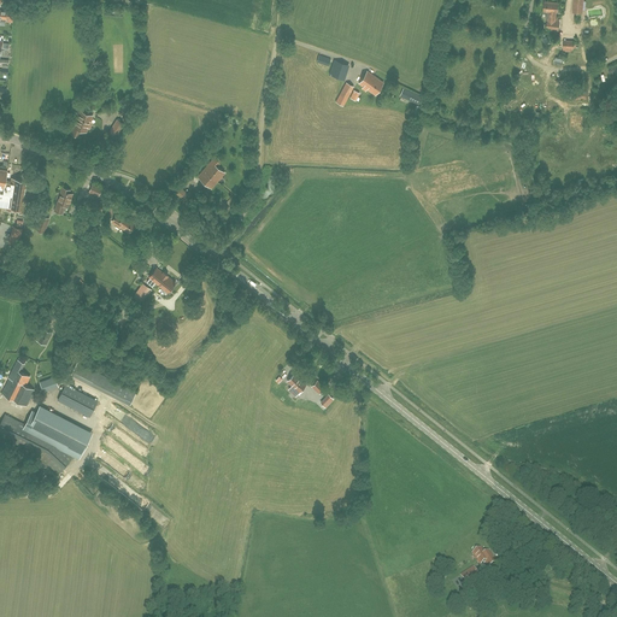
[(574,0),(573,12),(582,13),(583,0),(574,0)]
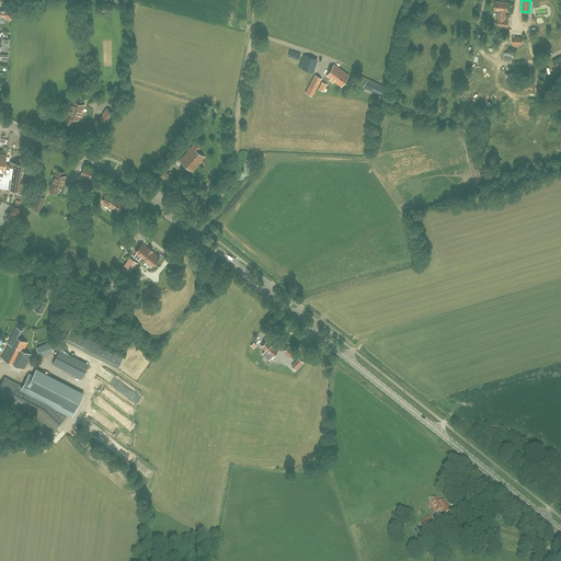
[(497,10),(505,11),(507,11),(507,2),(495,1),(494,10),(497,10)]
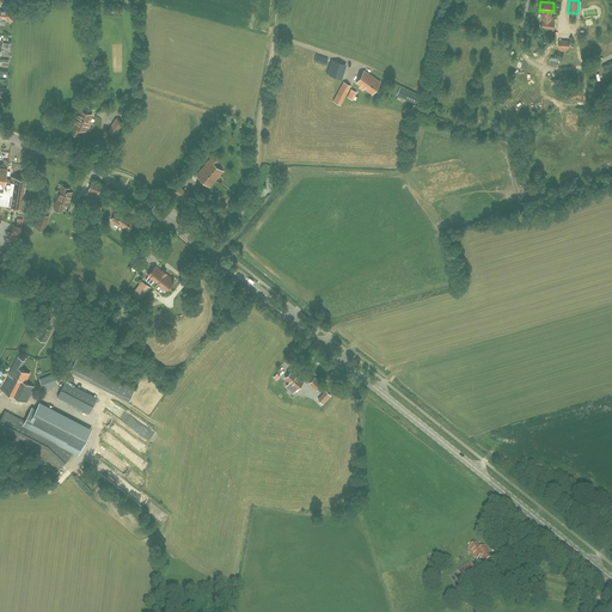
[(542,29),(554,30),(555,19),(551,19),(551,12),(543,11),(543,19),(542,29)]
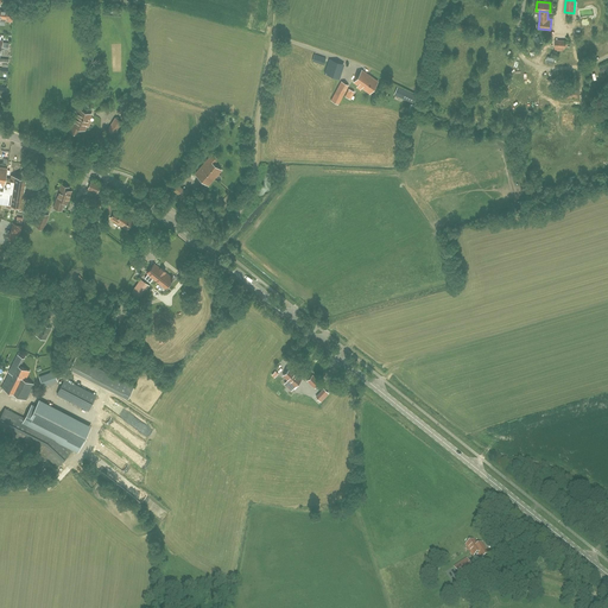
[(584,26),(595,25),(594,16),(578,18),(581,29),(584,27),(584,26)]
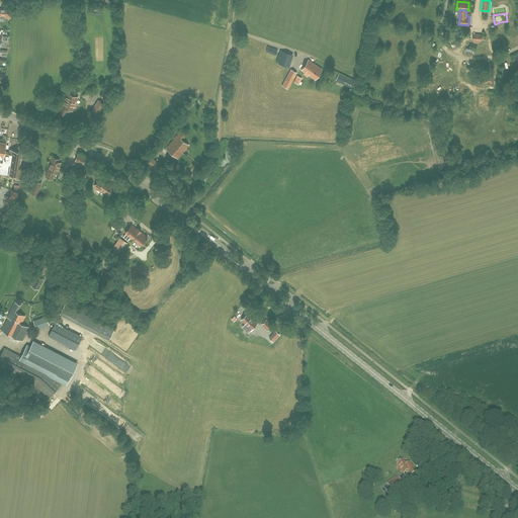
[(512,37),(508,38),(506,33),(503,34),(506,45),(513,41),(512,37)]
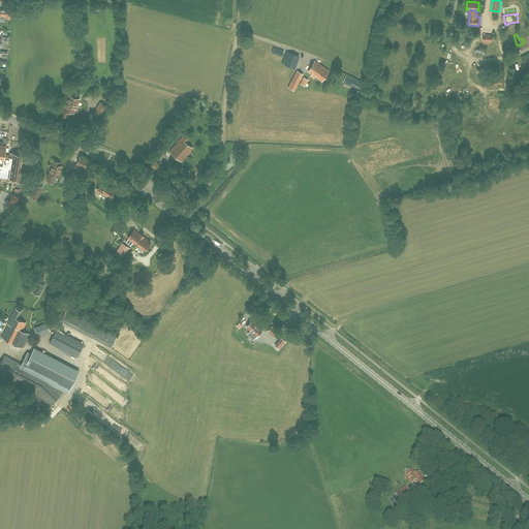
[(281,56),(283,51),(274,47),(272,53),(281,56)]
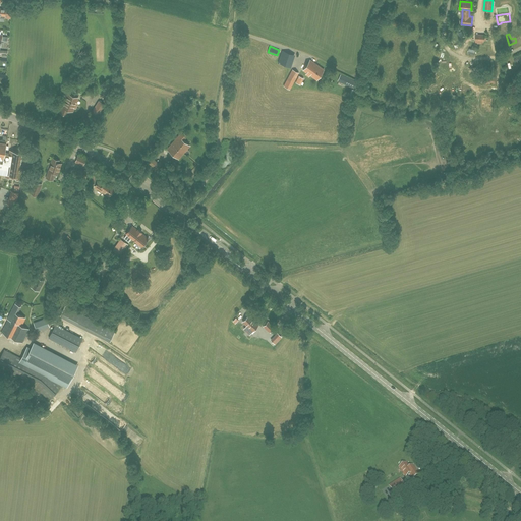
[(288,66),(292,54),(282,51),(278,63),(288,66)]
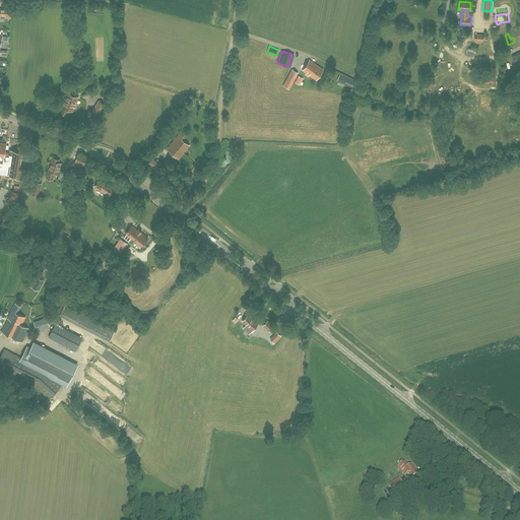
[(303,70),(316,79),(323,69),(310,60),(303,70)]
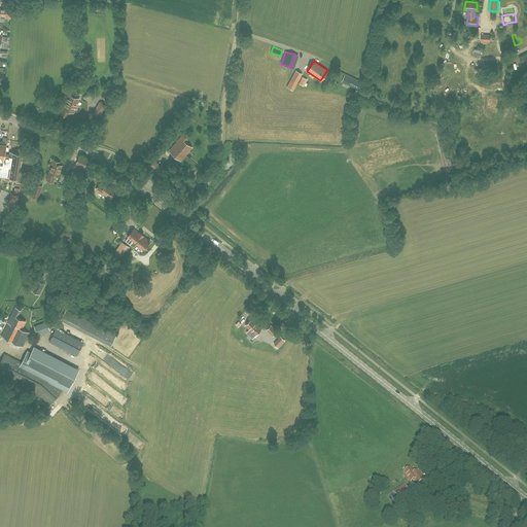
[(293,91),(303,74),(296,70),(287,86),(293,91)]
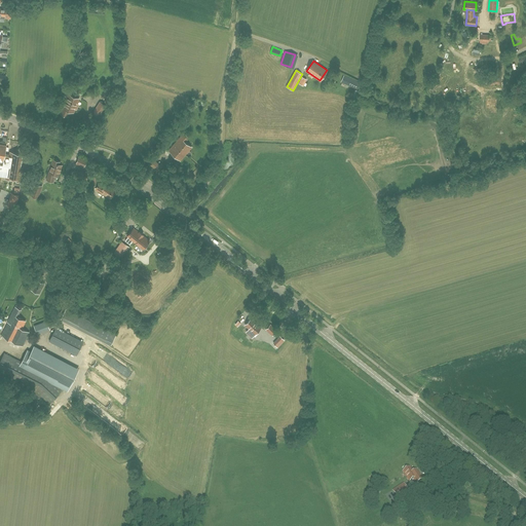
[(358,89),(361,82),(344,75),(341,82),(358,89)]
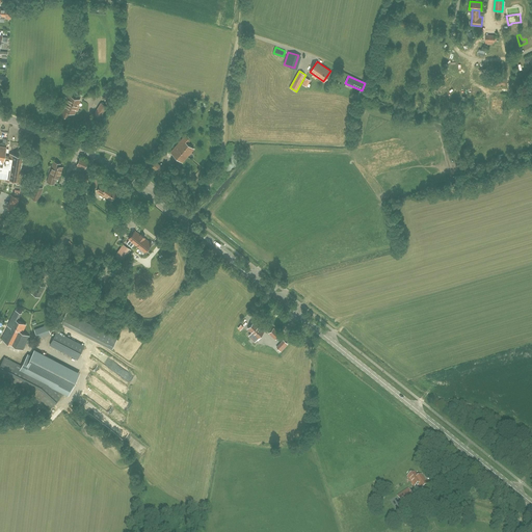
[(472,90),(478,96),(481,92),(475,87),(472,90)]
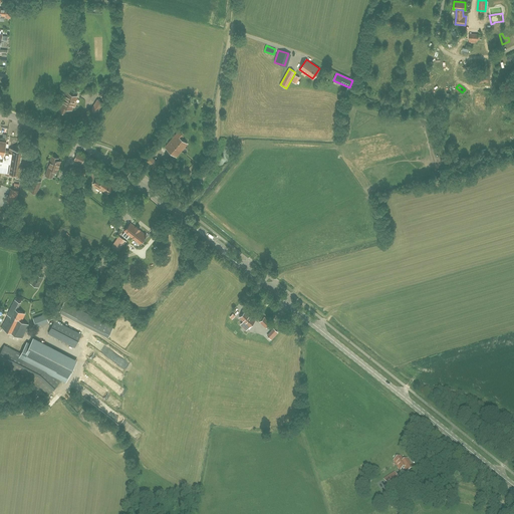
[(111,93),(111,92),(107,89),(102,100),(106,102),(111,93)]
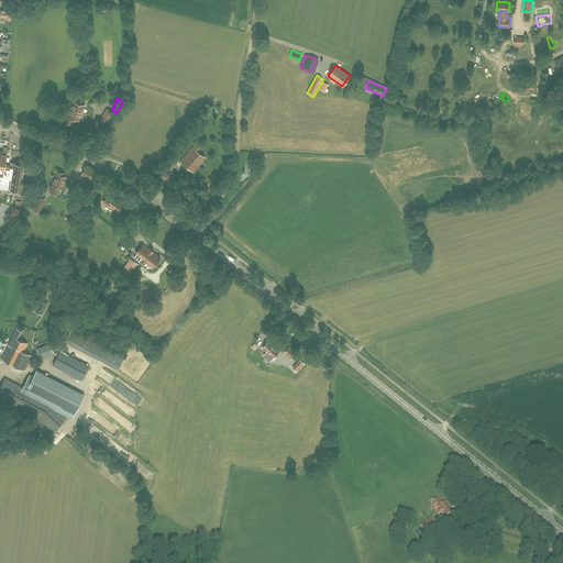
[(83,111),(85,106),(74,101),(70,109),(69,108),(67,112),(69,113),(65,122),(72,124),(75,118),(79,120),(80,116),(83,117),(85,111),(83,111)]
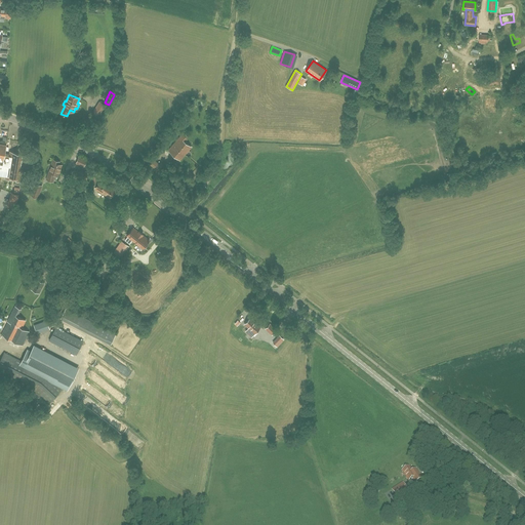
[(494,96),(485,96),(485,113),(485,114),(494,114),(494,113),(494,96)]
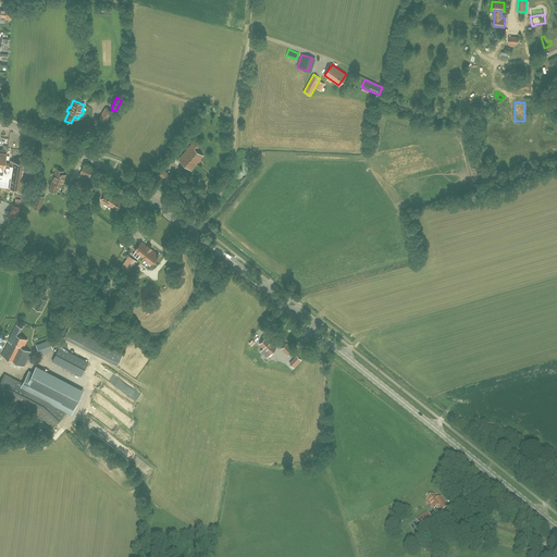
[(100,118),(108,122),(114,113),(107,108),(100,118)]
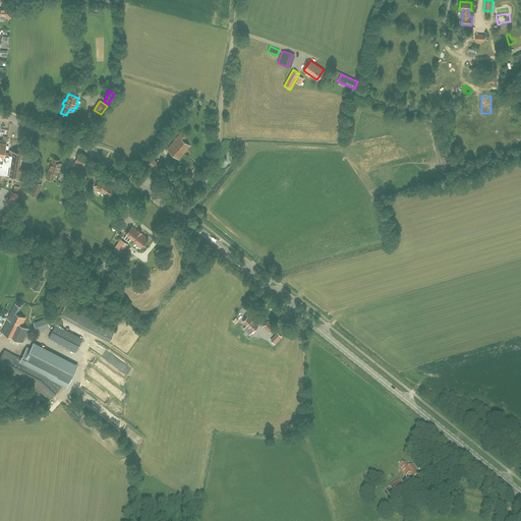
[(175,139),(173,142),(167,149),(178,159),(184,152),(190,146),(183,139),(187,135),(182,131),(175,139)]
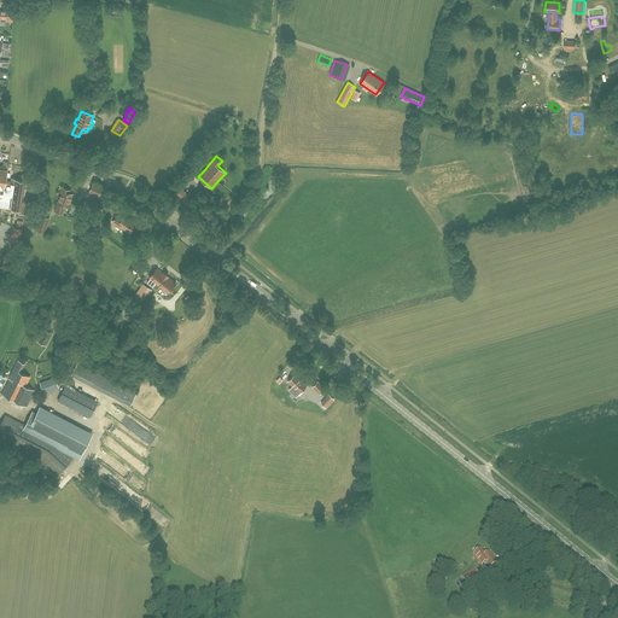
[(0,205),(7,207),(7,208),(15,209),(19,209),(19,211),(25,213),(28,205),(25,205),(28,187),(30,188),(31,178),(21,175),(21,176),(22,176),(21,180),(12,179),(12,182),(6,181),(7,172),(0,170),(0,205)]
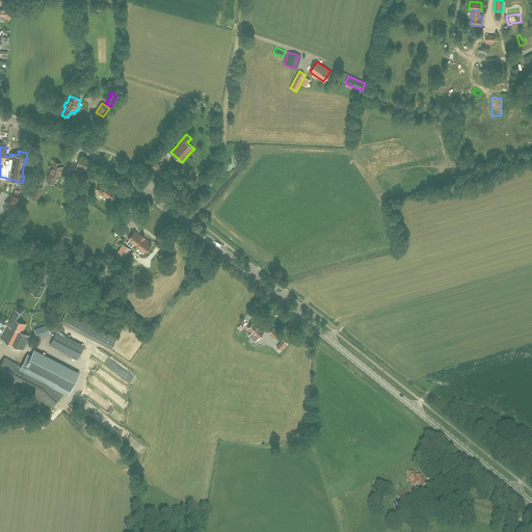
[(84,169),(88,162),(80,158),(77,166),(84,169)]
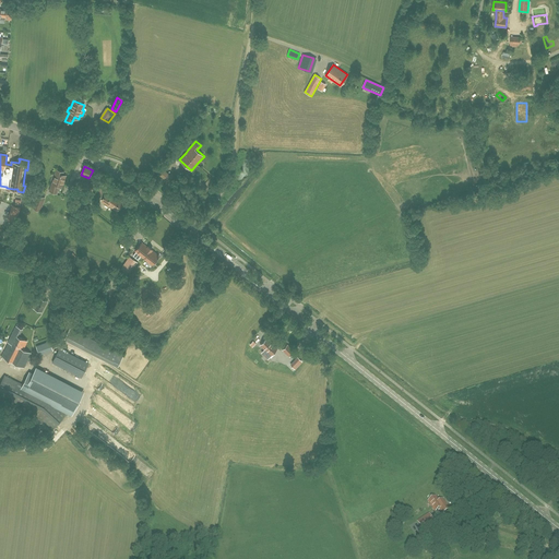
[(175,177),(173,175),(170,177),(165,171),(167,169),(164,167),(157,175),(168,185),(175,177)]
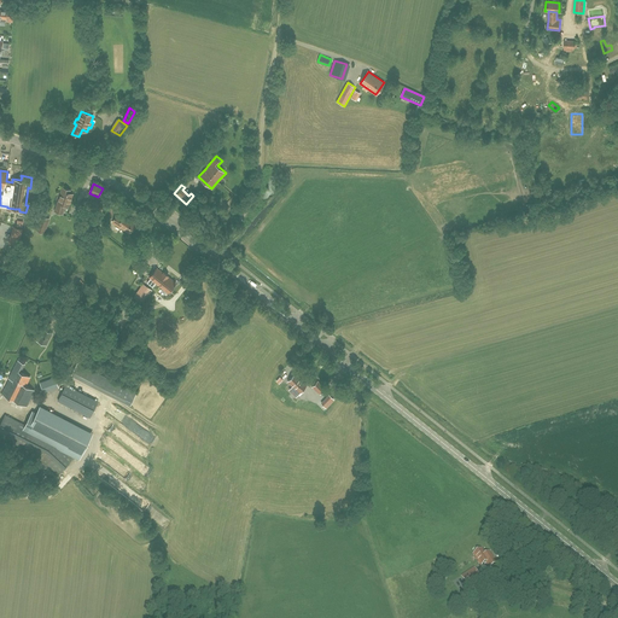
[(58,202),(54,211),(63,214),(65,205),(69,207),(70,203),(71,199),(73,194),(69,193),(70,190),(63,187),(60,193),(62,193),(58,202)]
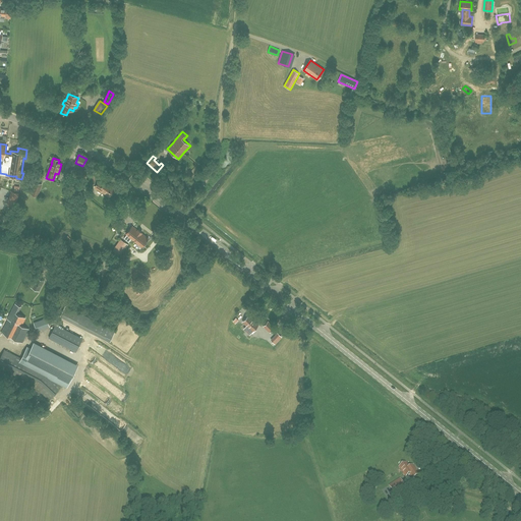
[(109,196),(114,188),(105,181),(103,184),(99,181),(95,186),(99,190),(101,188),(103,190),(102,191),(109,196)]
